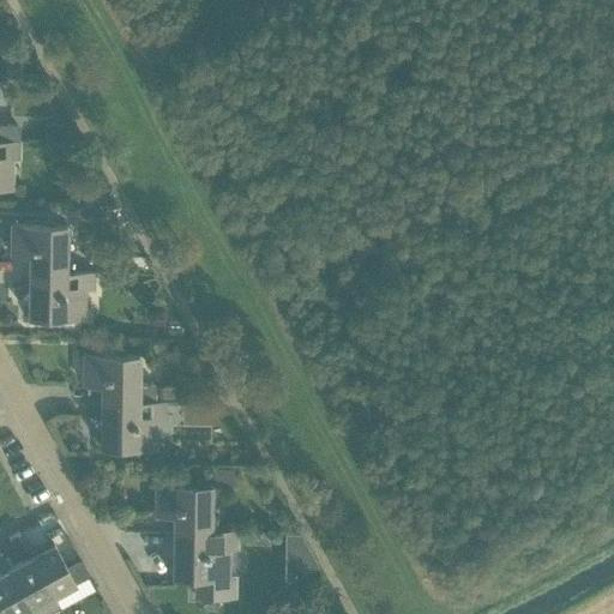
[(72,122),(62,122),(62,138),(80,138),(72,122)]
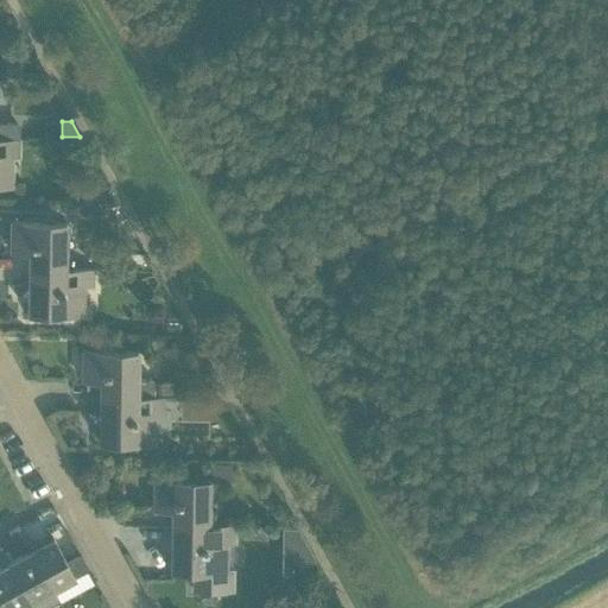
[(21,140),(0,140),(0,185),(10,187),(11,158),(20,159),(21,140)]
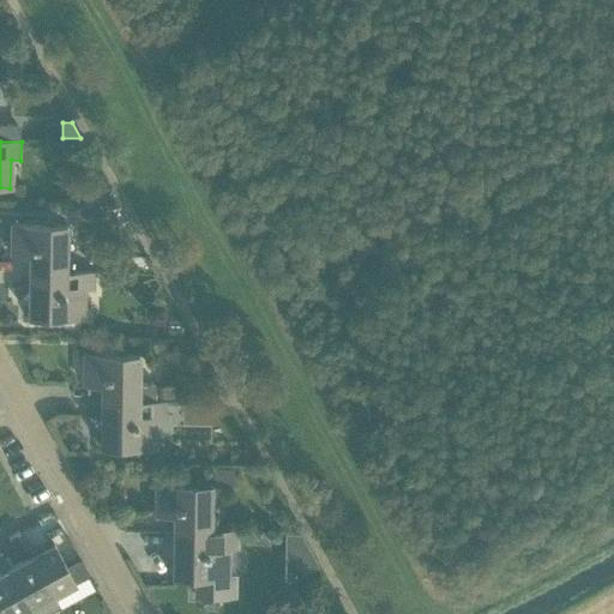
[(11,254),(32,254),(32,270),(61,271),(62,256),(65,256),(66,226),(11,224),(11,254)]
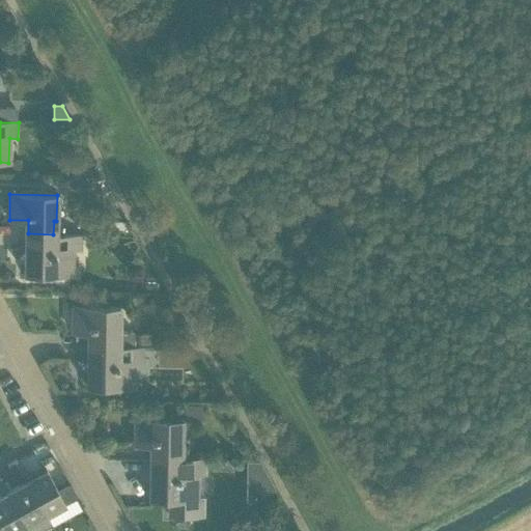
[(53,235),(53,234),(28,233),(28,247),(25,247),(25,273),(72,274),(72,248),(82,248),(82,235),(53,235)]
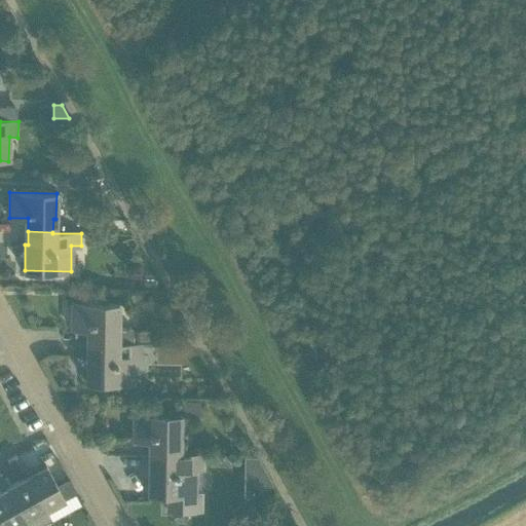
[(71,330),(89,330),(89,343),(114,343),(114,345),(133,345),(133,331),(117,331),(118,304),(72,304),(71,330)]
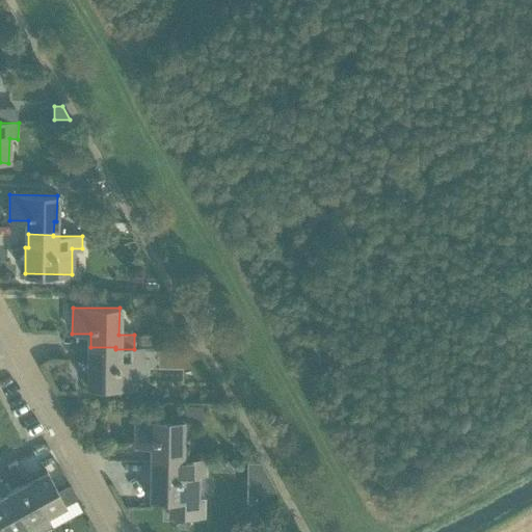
[(151,335),(136,335),(136,343),(151,343),(151,335)]
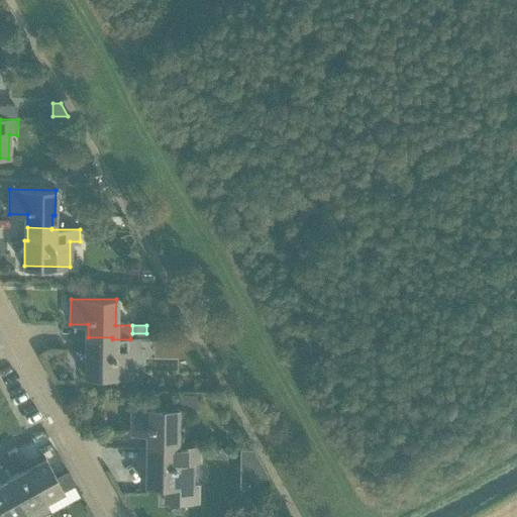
[(140,339),(130,339),(112,339),(112,337),(88,337),(88,350),(85,350),(85,376),(130,377),(130,351),(139,351),(140,339)]
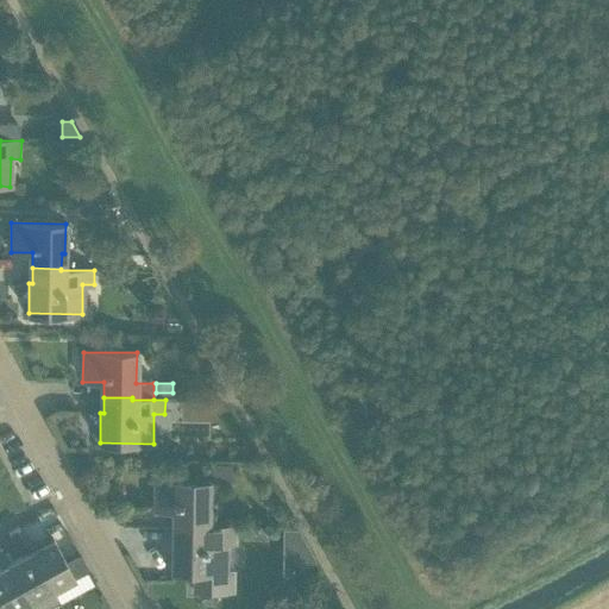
[(175,510),(175,527),(205,527),(206,512),(208,512),(209,481),(155,481),(154,510),(175,510)]
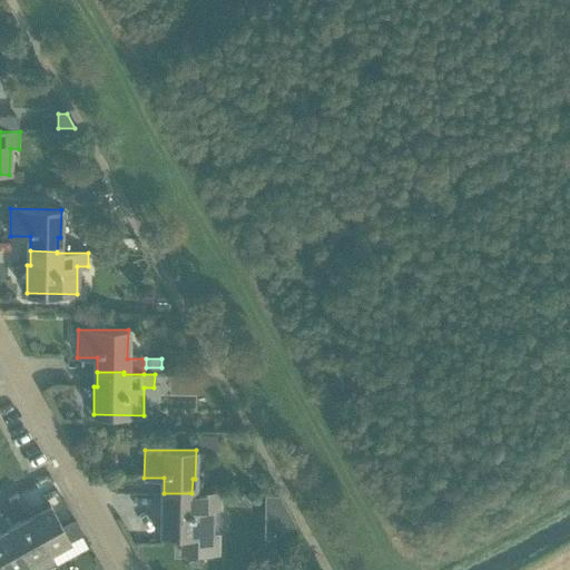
[(21,500),(17,492),(8,497),(12,504),(21,500)]
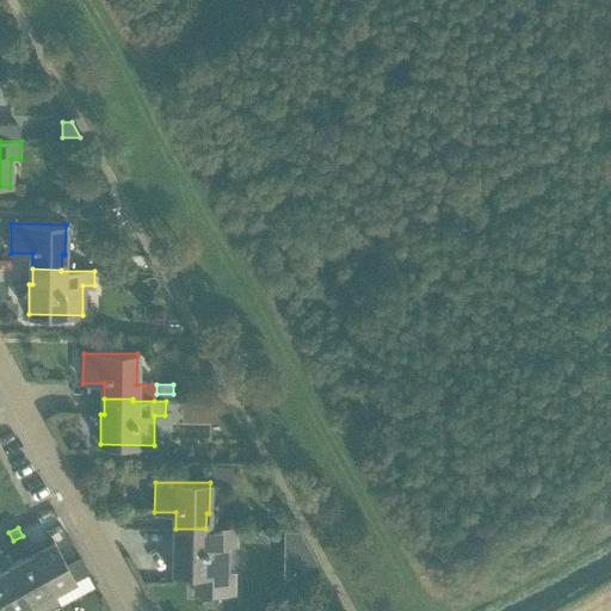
[(238,530),(205,529),(176,529),(176,544),(173,544),(172,574),(192,574),(192,594),(235,596),(235,575),(227,575),(227,545),(238,545),(238,530)]
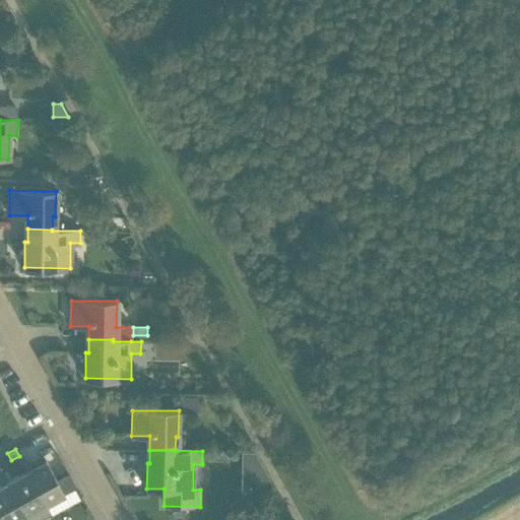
[(242,450),(241,491),(268,476),(254,450),(242,450)]
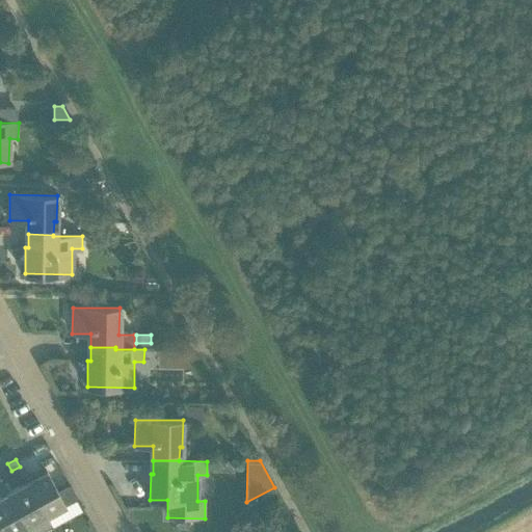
[(20,467),(11,471),(16,479),(24,474),(20,467)]
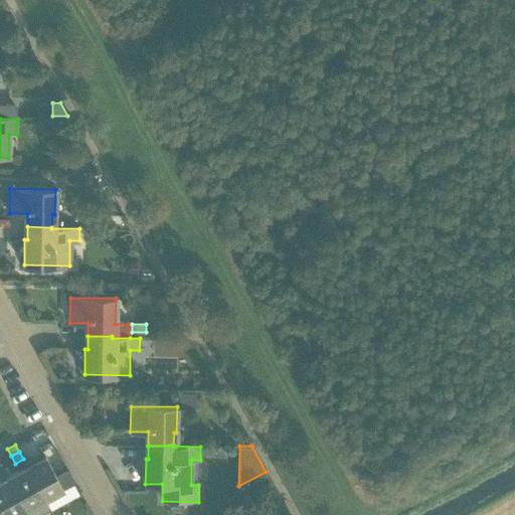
[(27,466),(26,466),(44,499),(45,499),(50,509),(79,493),(66,469),(55,475),(44,456),(27,466)]
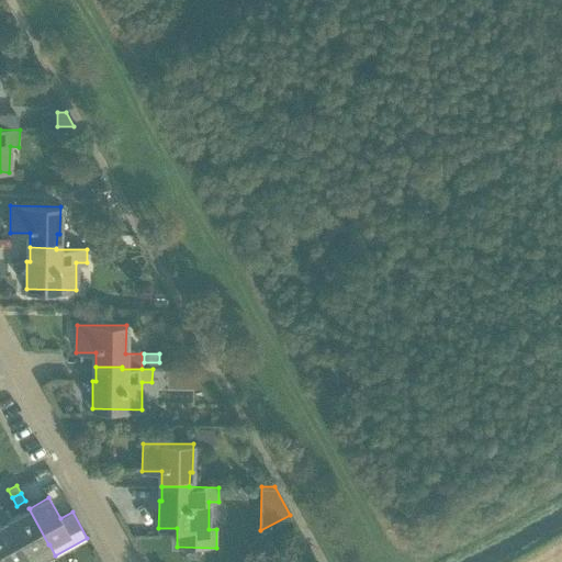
[(21,513),(9,520),(29,555),(27,557),(31,561),(43,561),(55,555),(49,544),(48,544),(29,508),(30,508),(25,501),(17,506),(21,513)]
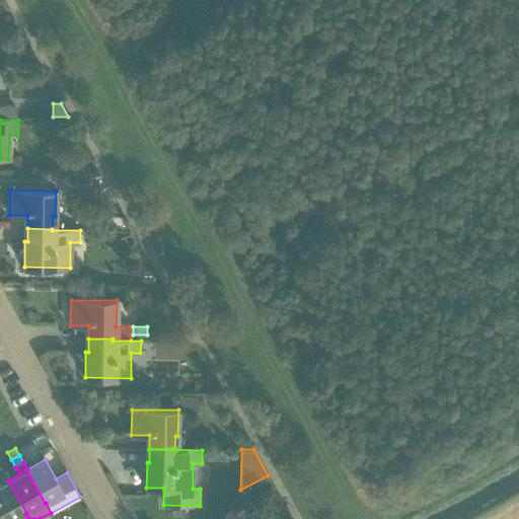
[(0,509),(5,518),(15,518),(26,513),(8,480),(0,484),(0,509)]
